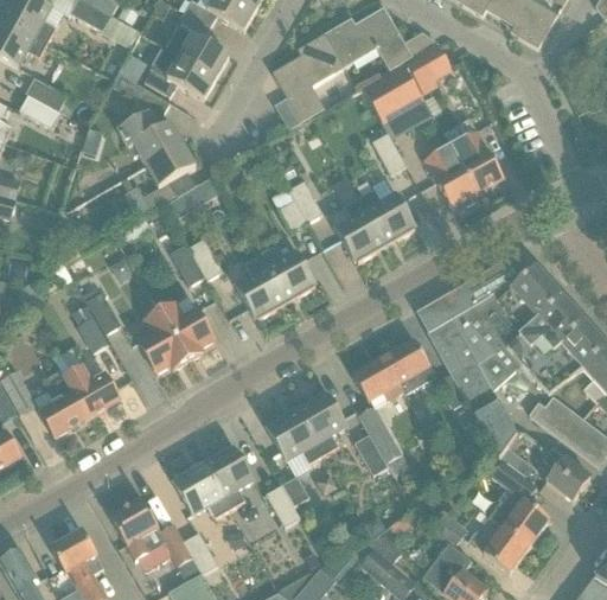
[(8,7),(2,18),(48,43),(56,27),(43,20),(51,5),(43,0),(7,0),(5,6),(8,7)]
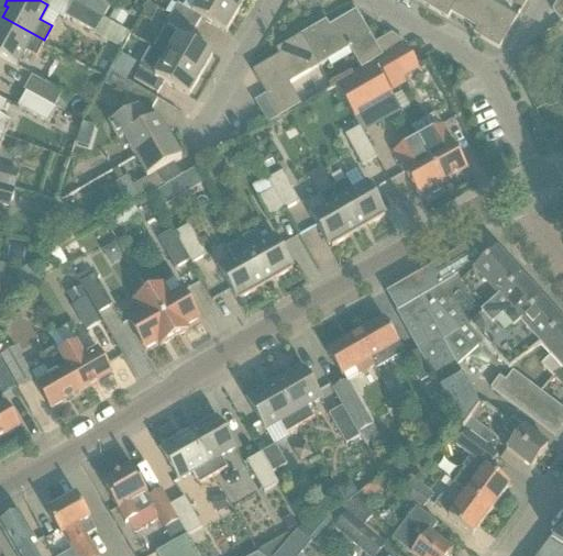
[(103,12),(83,0),(69,0),(64,11),(95,28),(103,12)]
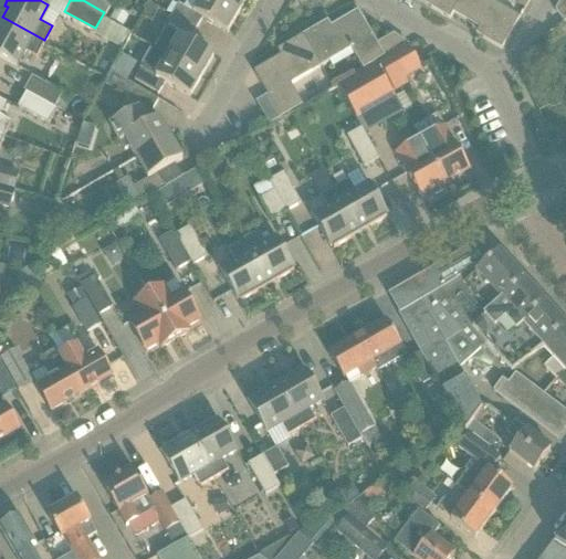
[(83,0),(104,12),(111,0),(83,0)]
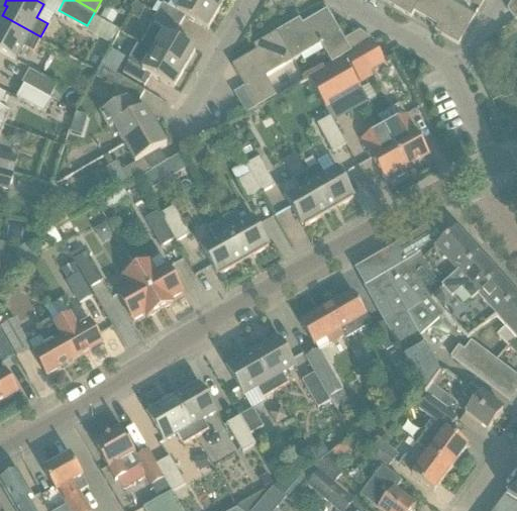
[(207,26),(218,7),(206,0),(180,0),(176,7),(164,0),(157,10),(179,23),(185,13),(207,26)]
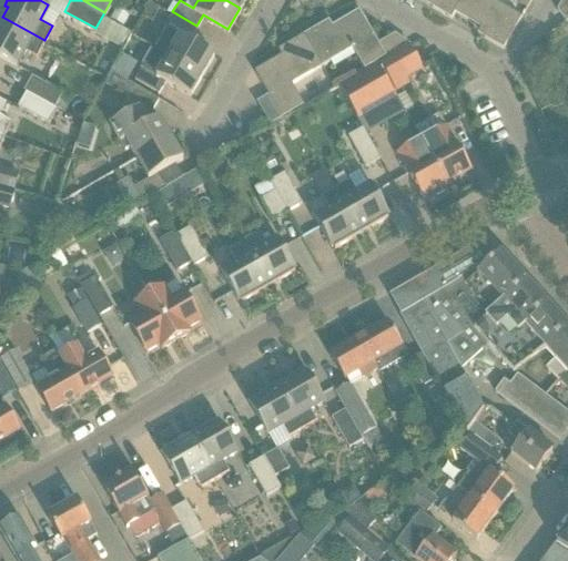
[(434,0),(432,3),(450,14),(457,6),(456,4),(458,0),(434,0)]
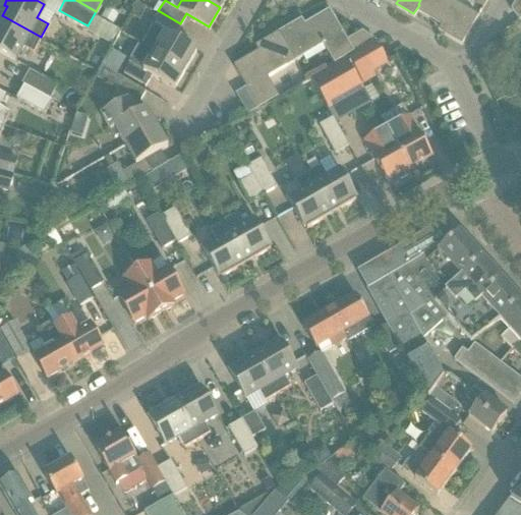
[(478,12),(477,11),(458,0),(420,0),(418,4),(419,5),(449,21),(444,31),(461,41),(478,12)]
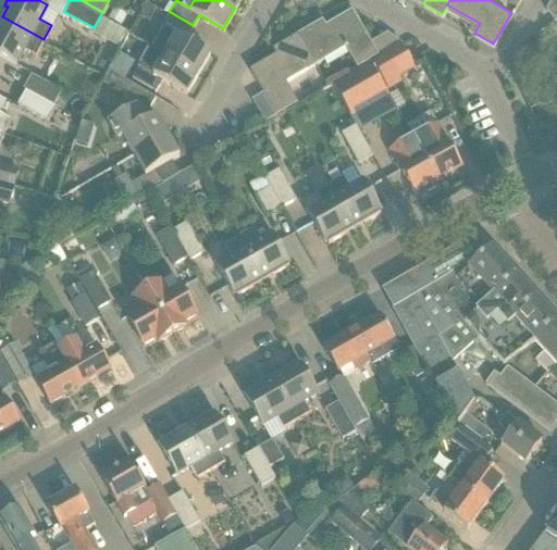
[(555,19),(556,16),(556,0),(549,0),(546,5),(555,19)]
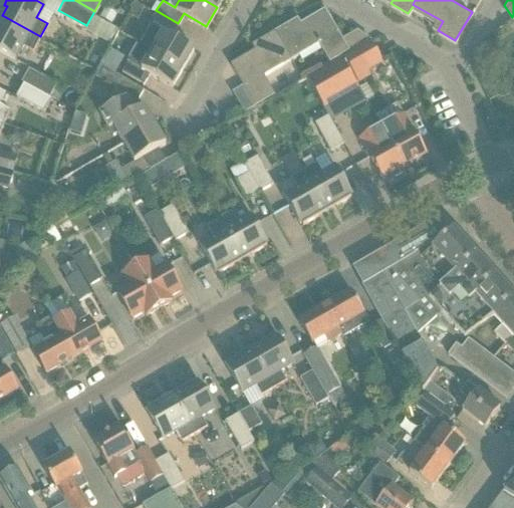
[(104,3),(99,13),(110,19),(116,10),(104,3)]
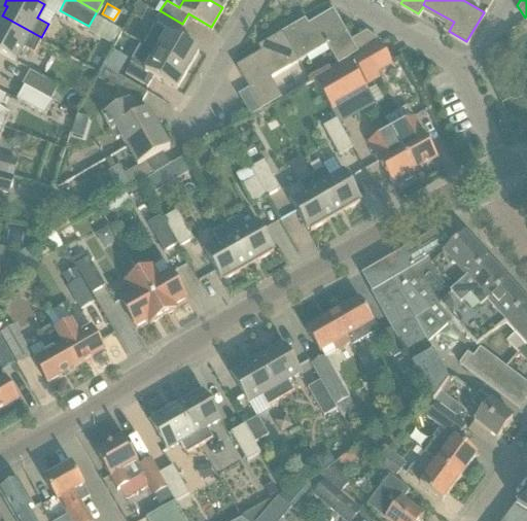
[(338,61),(358,48),(336,9),(304,28),(299,19),(281,29),(299,57),(326,40),(338,61)]
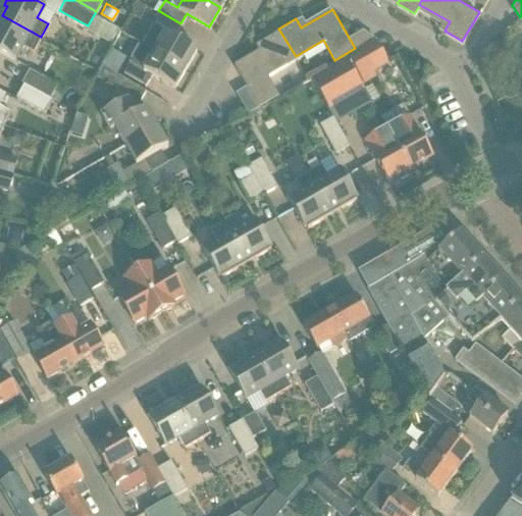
[(174,35),(180,23),(158,10),(152,21),(165,30),(155,48),(154,48),(186,66),(197,47),(174,35)]
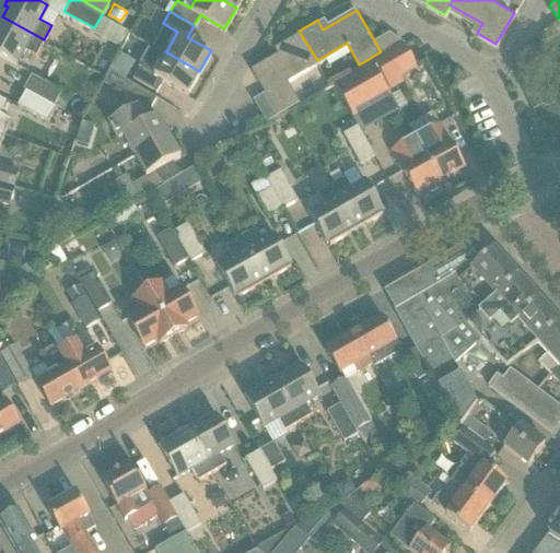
[(36,54),(44,39),(2,16),(0,20),(0,53),(16,61),(24,47),(36,54)]
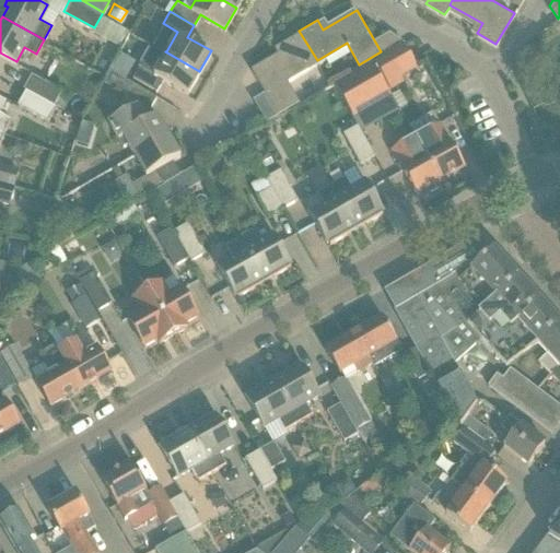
[(121,43),(130,28),(114,19),(105,33),(121,43)]
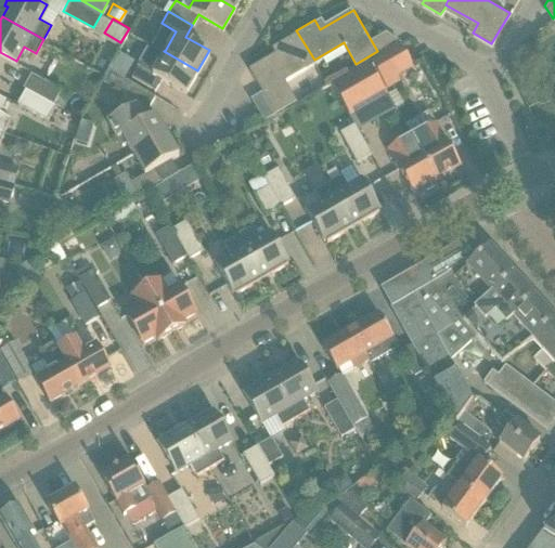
[(314,60),(296,30),(279,41),(284,50),(252,68),(249,65),(248,66),(262,89),(250,95),(263,117),(274,109),(275,111),(296,99),(283,78),(314,60)]
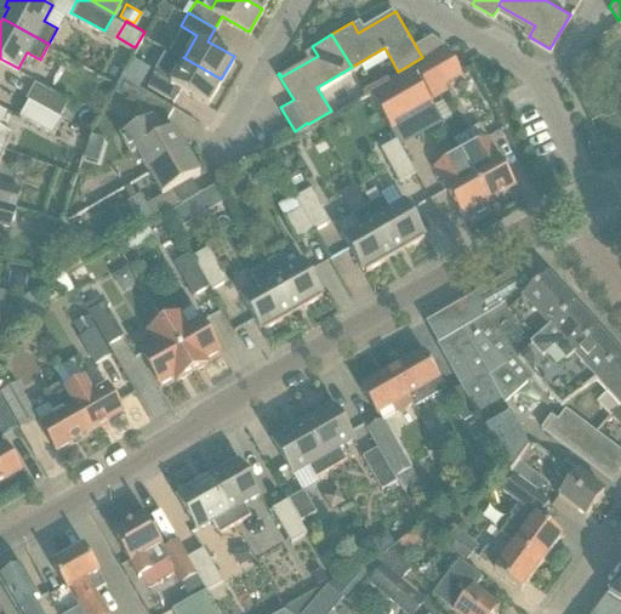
[(183,57),(184,57),(166,46),(153,69),(155,70),(148,83),(174,98),(181,86),(209,102),(221,79),(183,57)]
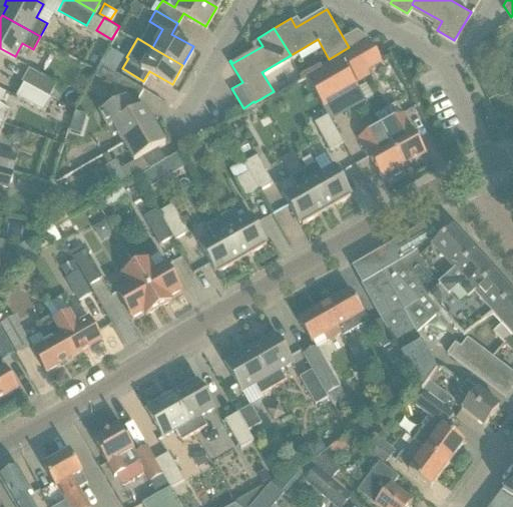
[(369,39),(342,55),(355,79),(367,72),(364,66),(379,57),(369,39)]
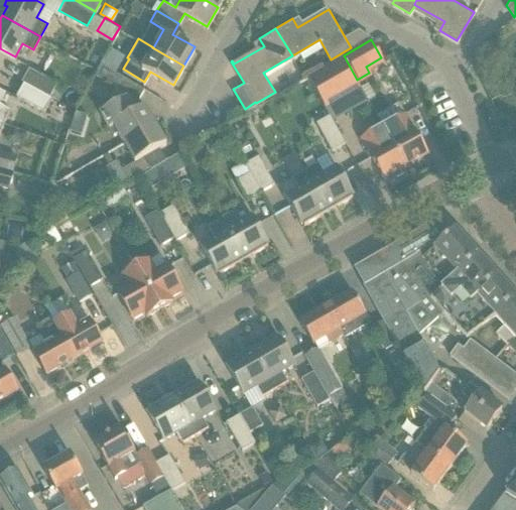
[(343,54),(308,75),(324,102),(325,104),(359,84),(357,80),(344,55),(343,54)]
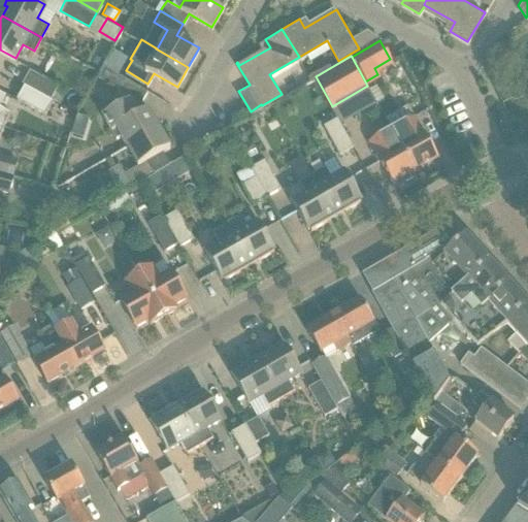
[(122,134),(127,144),(159,125),(147,106),(138,111),(131,100),(133,96),(141,100),(147,89),(104,64),(98,75),(119,87),(111,99),(116,105),(103,112),(117,137),(122,134)]
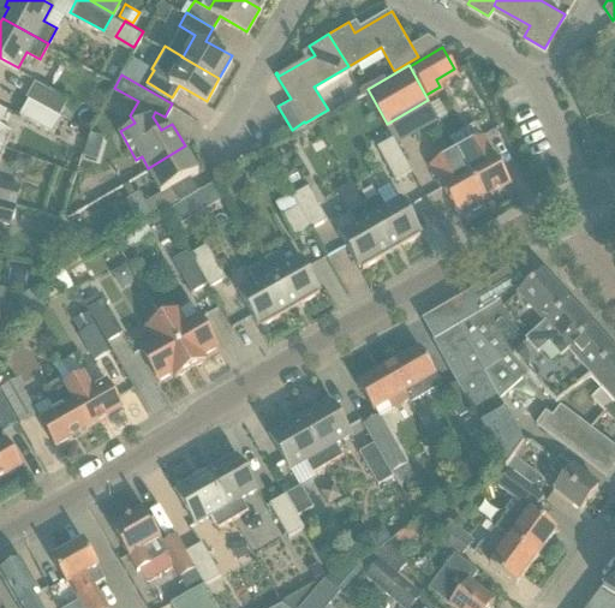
[(59,112),(67,96),(34,78),(25,94),(29,95),(28,99),(61,117),(63,114),(59,112)]
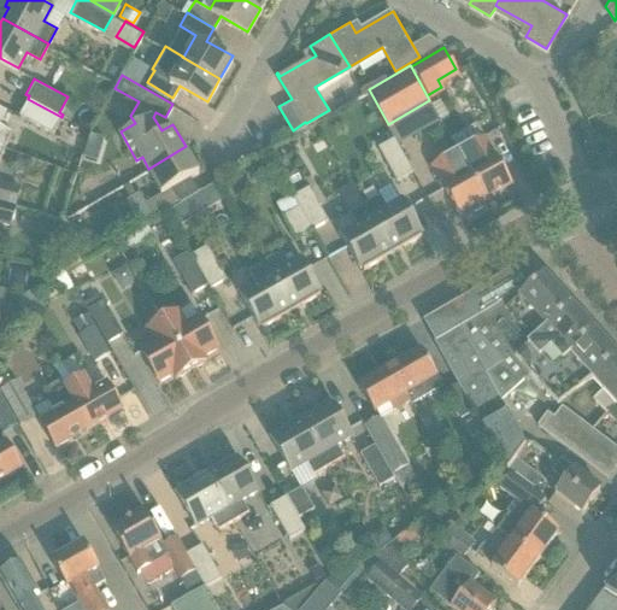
[(489,132),(505,124),(492,97),(477,104),(489,132)]
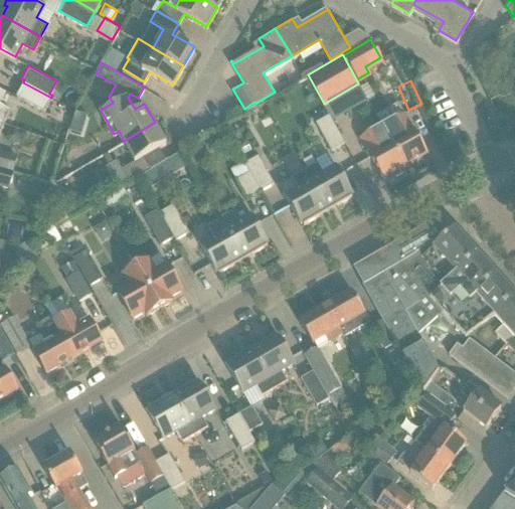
[(51,98),(23,82),(17,93),(44,108),(50,98),(51,98)]
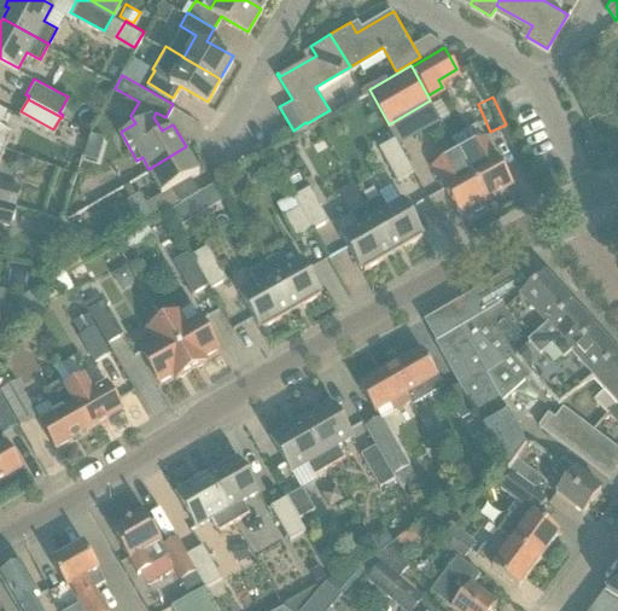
[(474,115),(455,127),(462,138),(482,127),(474,115)]
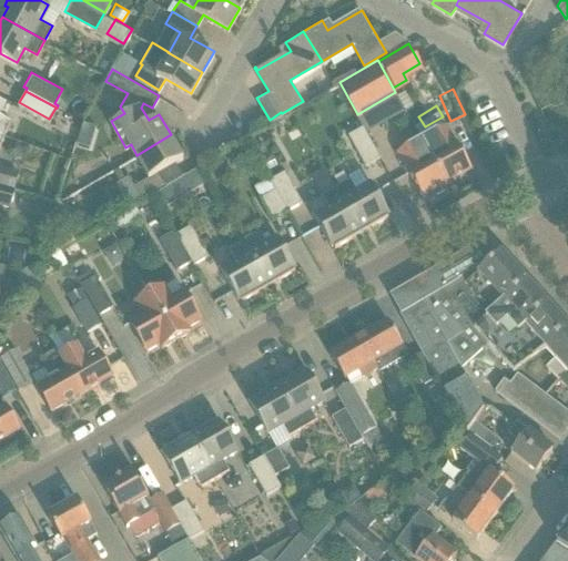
[(0,130),(4,133),(11,119),(0,111),(0,130)]
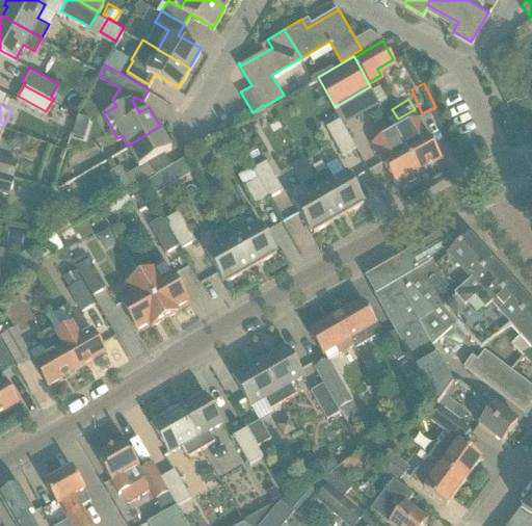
[(418,114),(395,127),(419,169),(442,157),(418,114)]
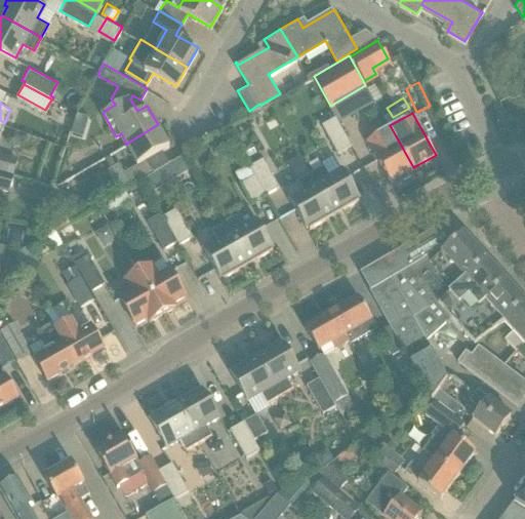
[(334,115),(321,122),(337,150),(351,143),(334,115)]
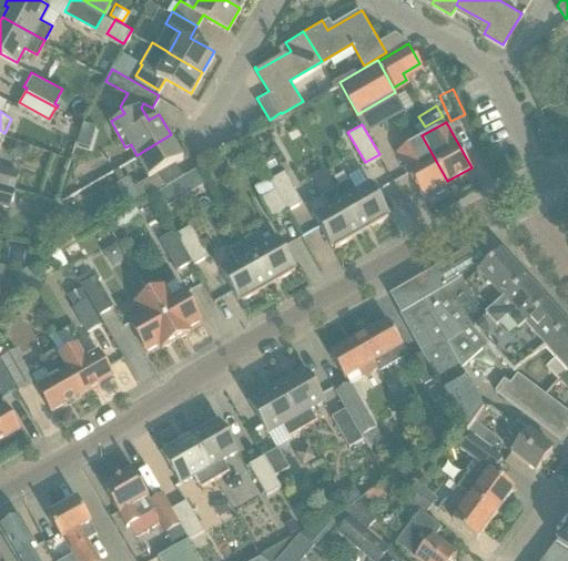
[(254,132),(245,138),(251,146),(260,142),(254,132)]
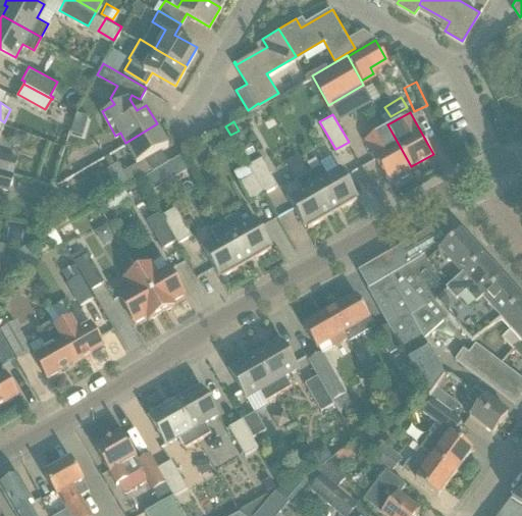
[(146,156),(168,143),(157,123),(125,143),(136,161),(122,167),(118,159),(106,166),(117,186),(128,179),(152,167),(146,156)]
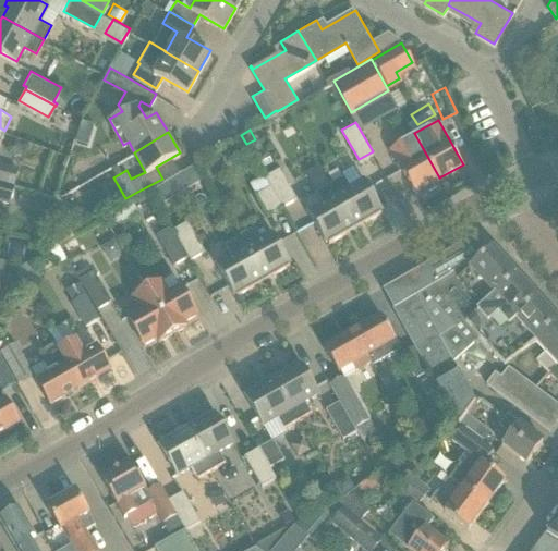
[(439,178),(414,133),(390,146),(415,191),(423,186),(427,187),(436,183),(437,179),(439,178)]
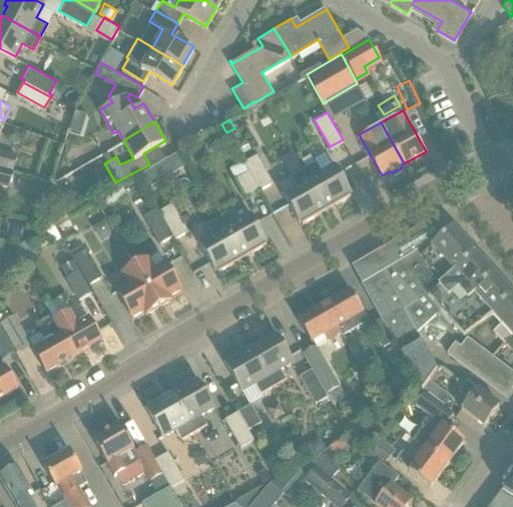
[(0,148),(0,165),(12,169),(16,153),(0,148)]
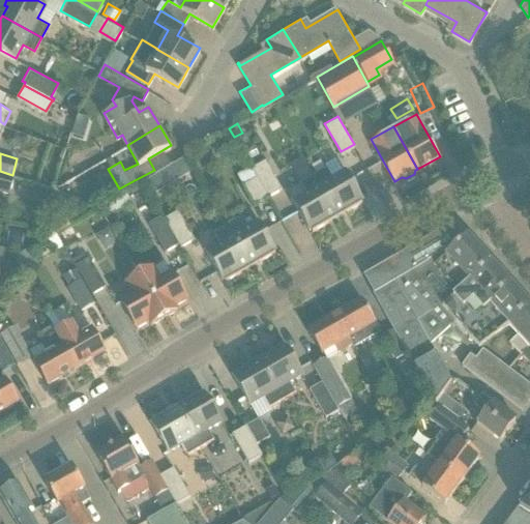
[(268,193),(281,185),(265,157),(252,165),(257,174),(268,193)]
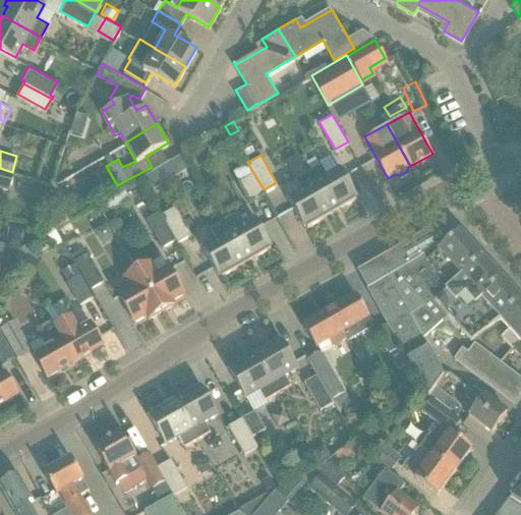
[(307,170),(331,208),(339,203),(341,206),(356,196),(355,195),(354,196),(353,194),(356,192),(340,164),(327,171),(321,162),(307,170)]
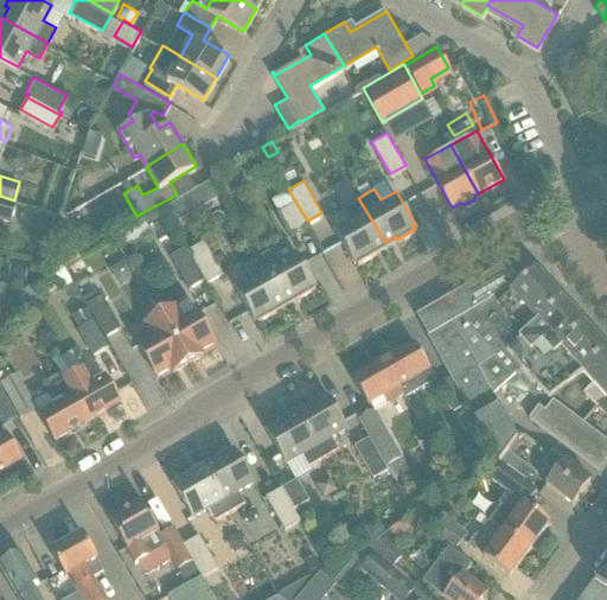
[(185,192),(168,203),(177,218),(195,208),(185,192)]
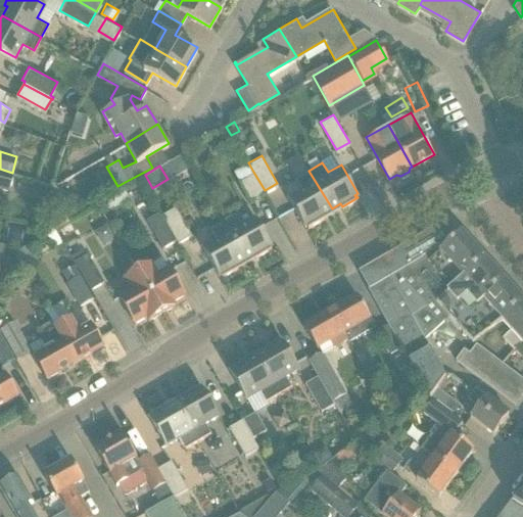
[(0,186),(8,189),(12,173),(0,169),(0,186)]
